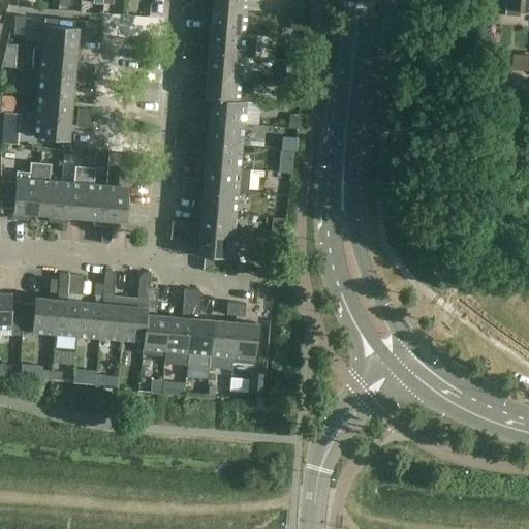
[(194,0),(193,0),(193,9),(207,10),(207,1),(194,0)]
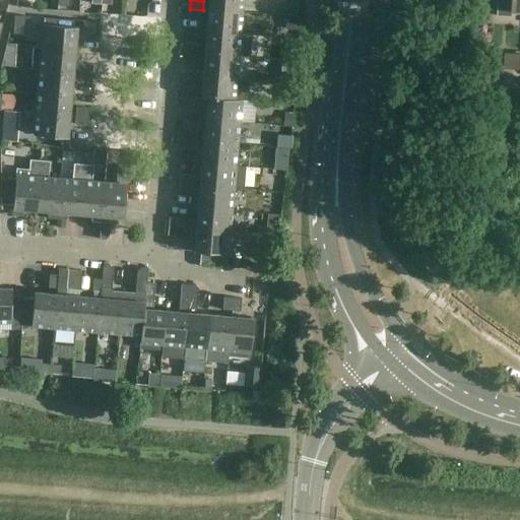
[(209,0),(208,10),(243,13),(243,0),(209,0)]
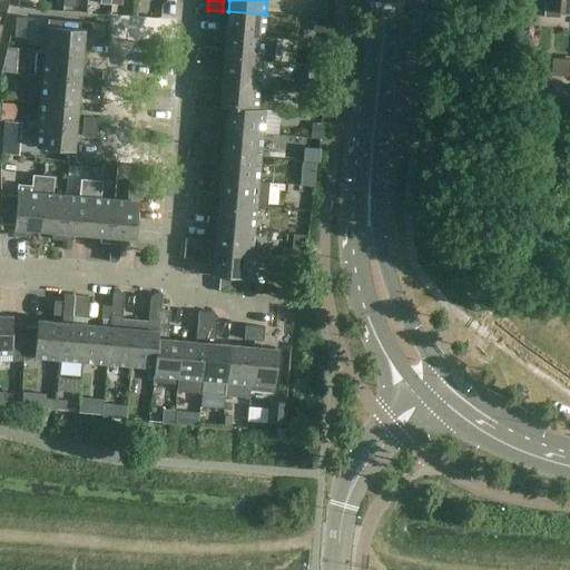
[(559,12),(569,13),(569,0),(544,0),(543,18),(559,19),(559,12)]
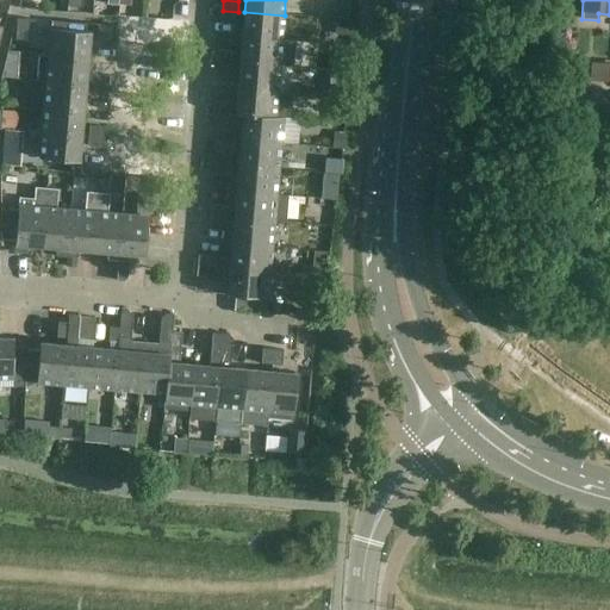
[(238,12),(223,11),(222,20),(237,22),(238,12)]
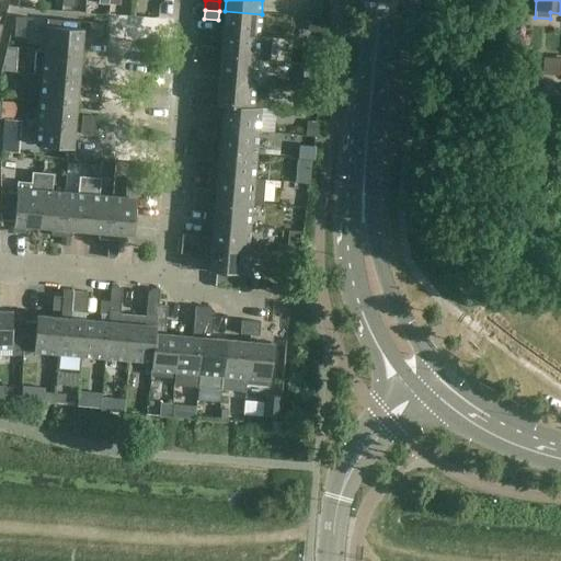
[(224,35),(260,37),(262,14),(225,11),(224,35)]
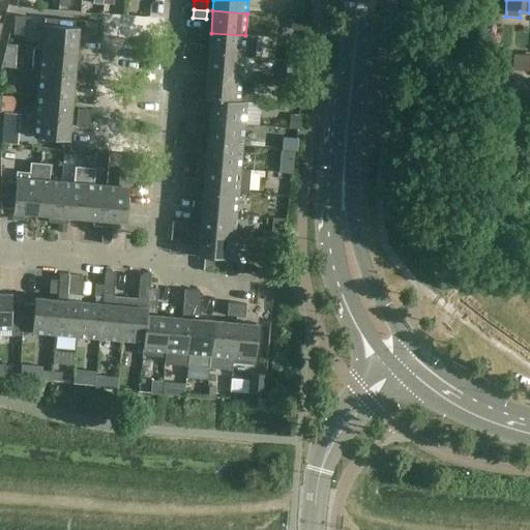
[(259,33),(261,13),(251,12),(248,32),(259,33)]
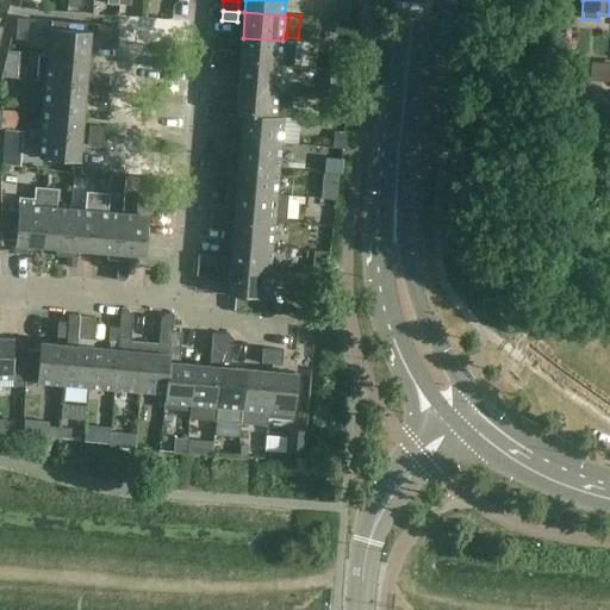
[(49,56),(88,60),(91,32),(51,29),(49,56)]
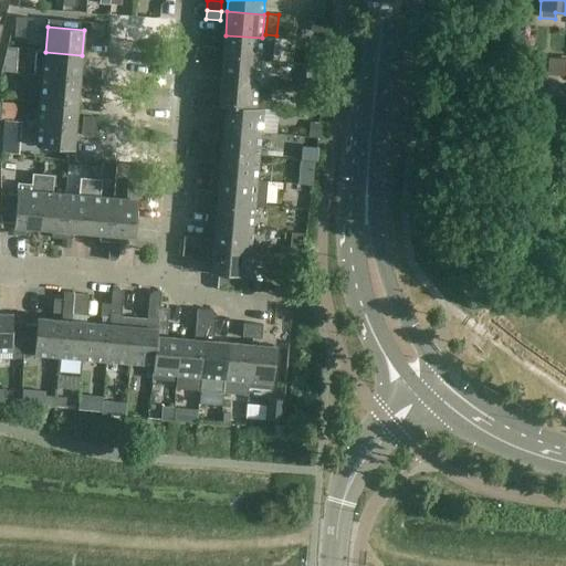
[(105,32),(91,31),(91,41),(104,42),(105,32)]
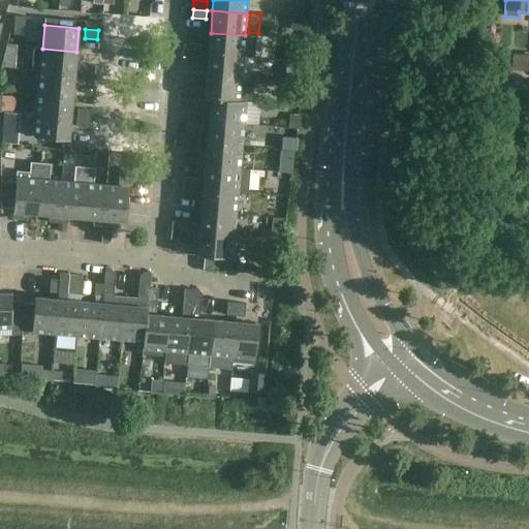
[(256,36),(245,35),(211,33),(209,55),(243,58),(254,59),(256,36)]
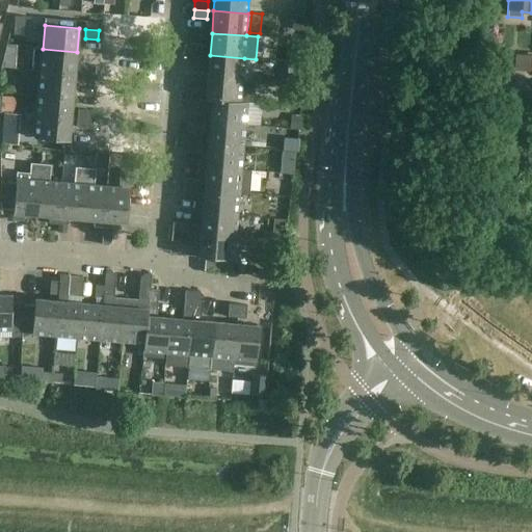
[(191,45),(190,54),(204,55),(205,46),(191,45)]
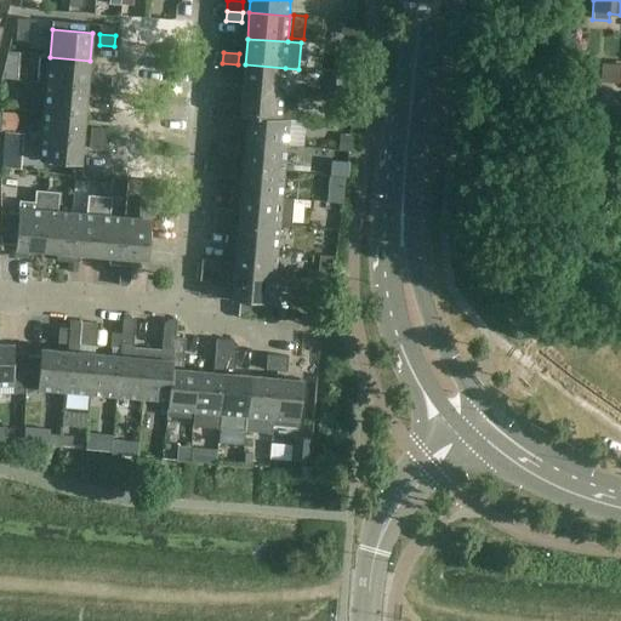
[(38,81),(47,83),(89,86),(96,87),(96,77),(89,75),(90,61),(50,57),(40,56),(38,81)]
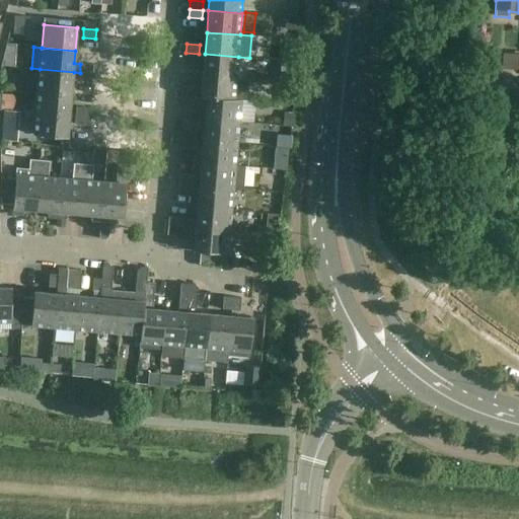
[(199,54),(186,53),(184,61),(198,62),(199,54)]
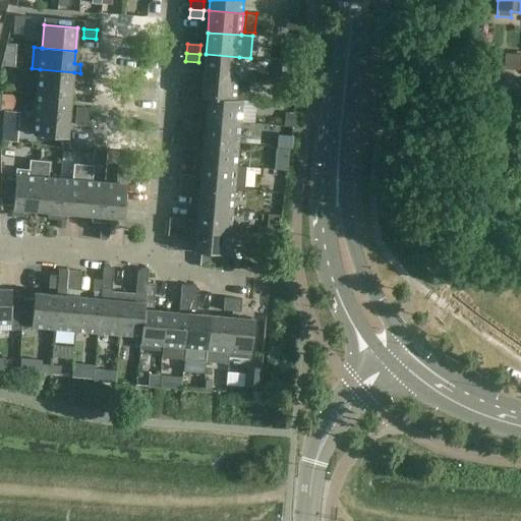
[(204,76),(237,78),(239,57),(206,54),(204,76)]
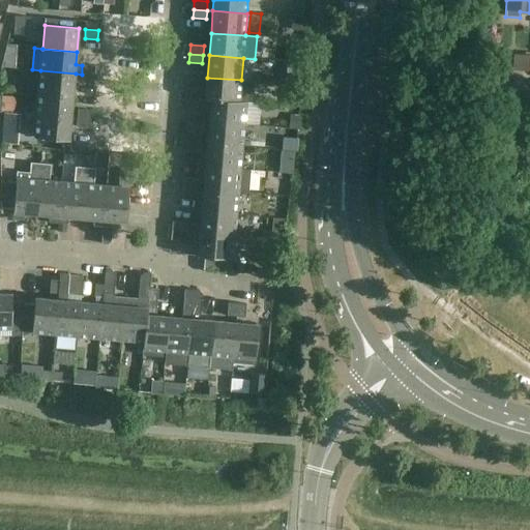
[(82,65),(82,75),(94,76),(95,66),(82,65)]
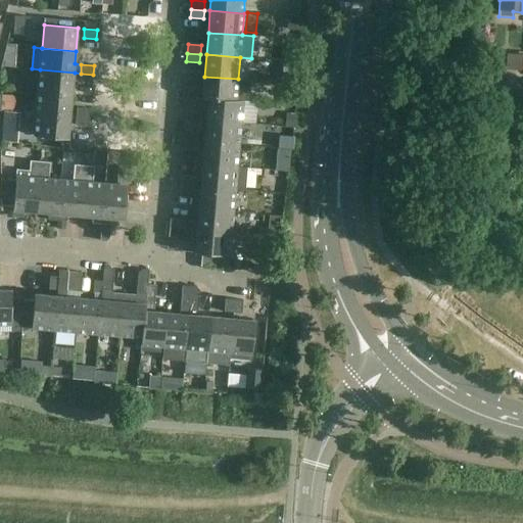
[(39,92),(73,95),(75,73),(40,69),(39,92)]
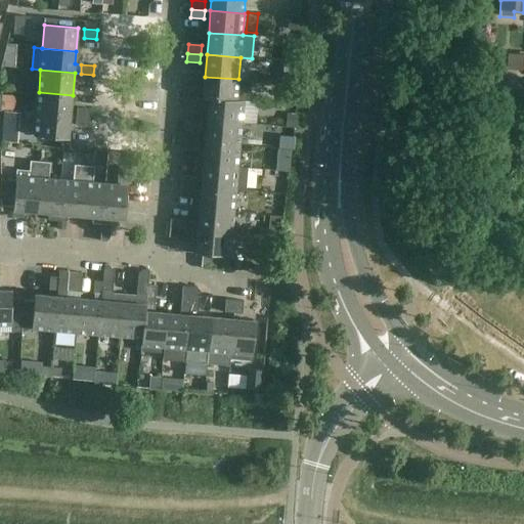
[(93,75),(81,74),(80,82),(93,83),(93,75)]
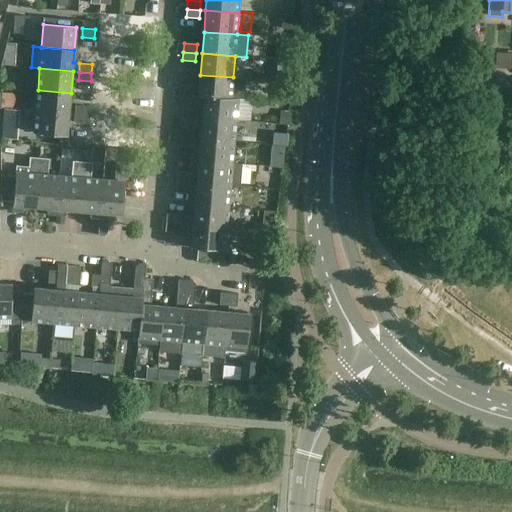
[(198,97),(205,97),(231,99),(231,98),(238,99),(244,99),(246,79),(233,77),(200,75),(198,97)]
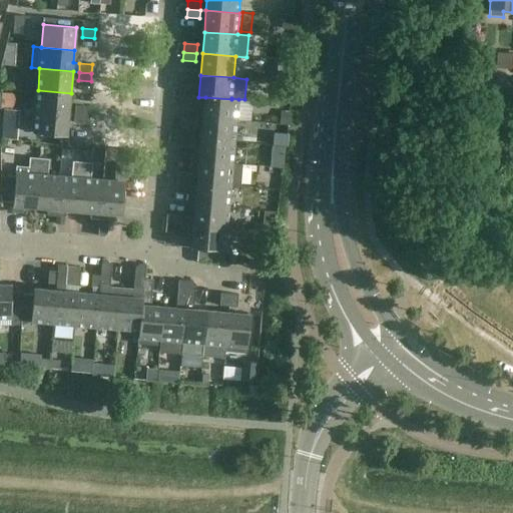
[(180,86),(179,95),(192,96),(193,87),(180,86)]
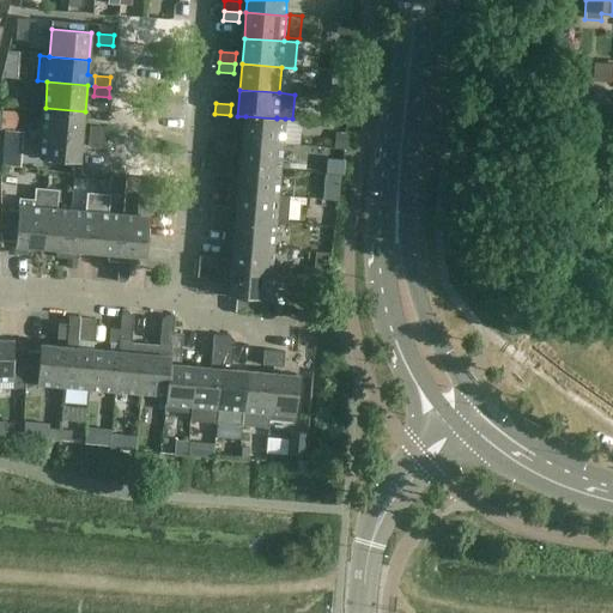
[(46,108),(43,133),(83,137),(85,111),(46,108)]
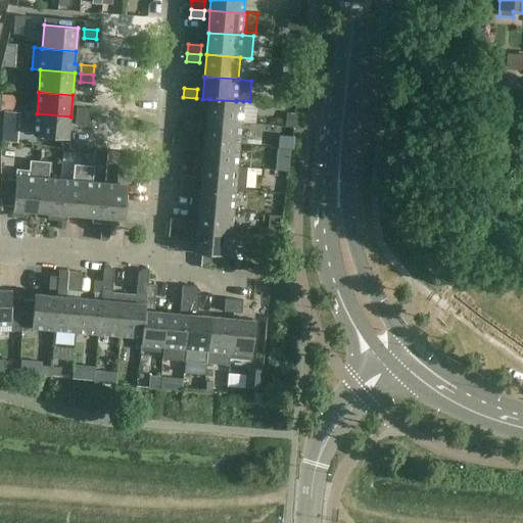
[(196,98),(183,97),(182,106),(195,107),(196,98)]
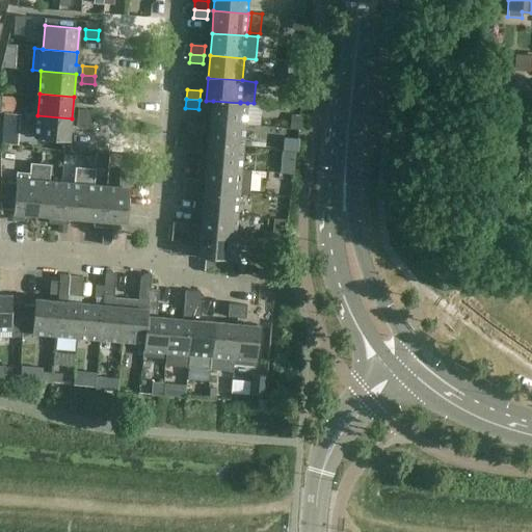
[(213,101),(211,123),(245,126),(247,103),(240,102),(240,103),(213,101)]
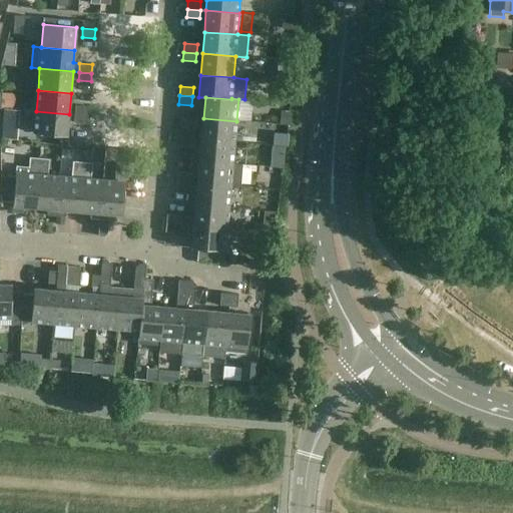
[(75,115),(88,116),(89,107),(76,106),(75,115)]
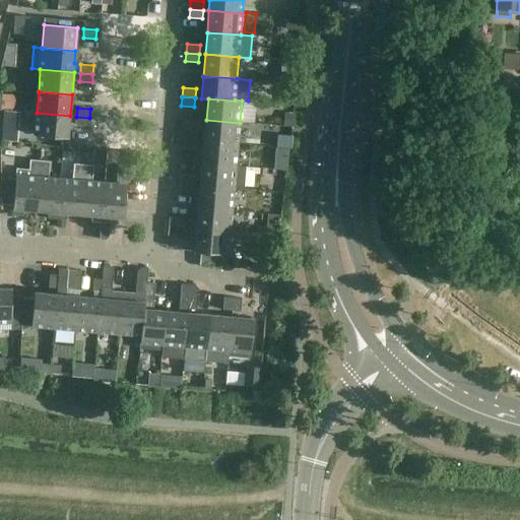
[(70,116),(37,113),(35,135),(68,138),(70,116)]
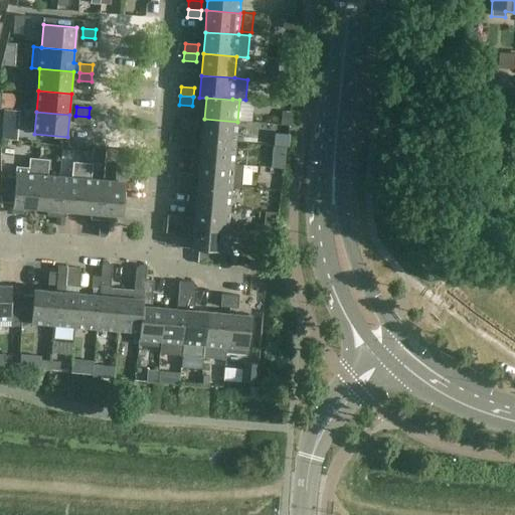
[(89,117),(75,116),(74,124),(88,125),(89,117)]
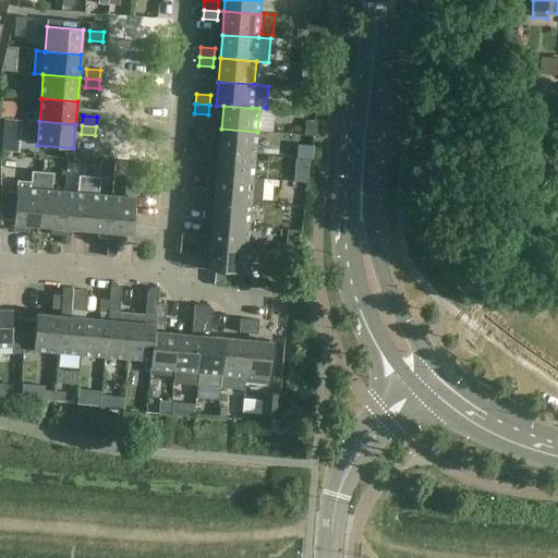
[(219,153),(255,156),(257,132),(221,129),(219,153)]
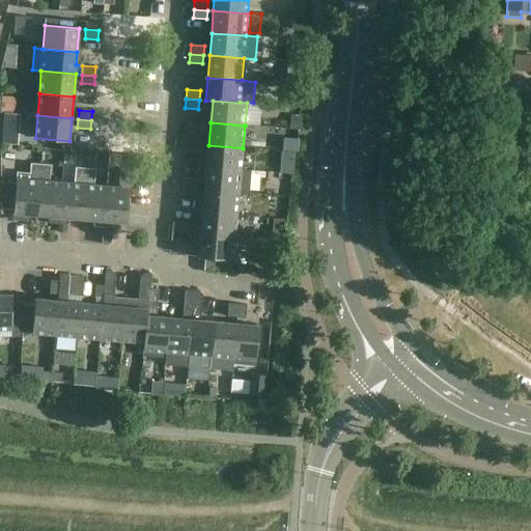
[(190,135),(189,143),(202,144),(203,136),(190,135)]
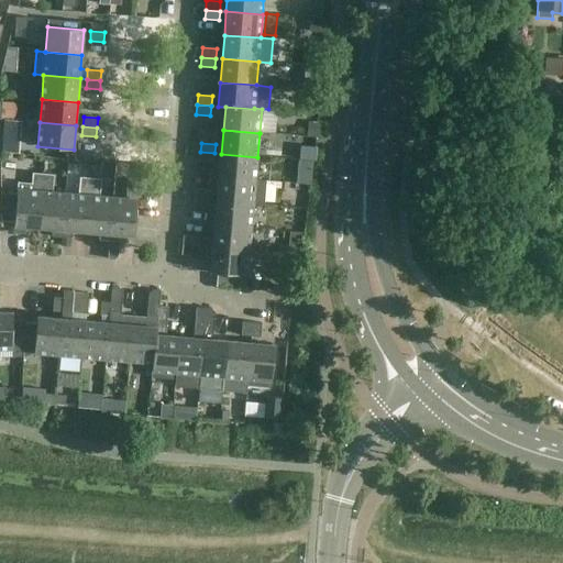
[(214,153),(200,152),(199,162),(213,163),(214,153)]
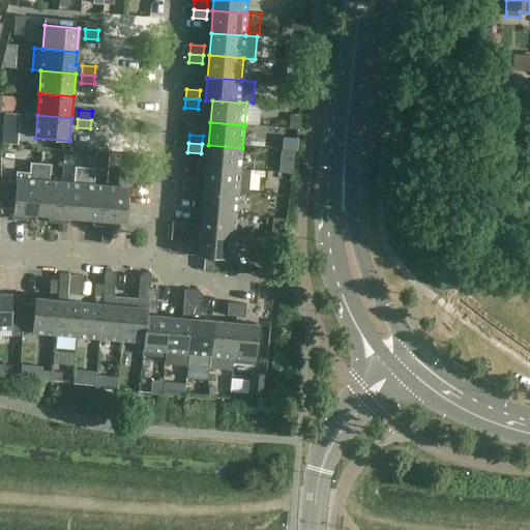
[(240,170),(242,148),(208,145),(206,167),(240,170)]
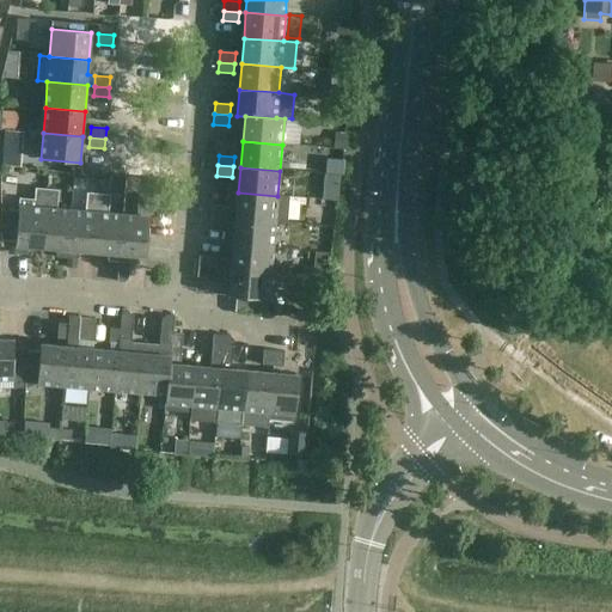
[(28,248),(42,249),(48,190),(36,189),(35,208),(19,207),(19,212),(1,210),(1,240),(16,242),(16,254),(26,255),(28,248)]
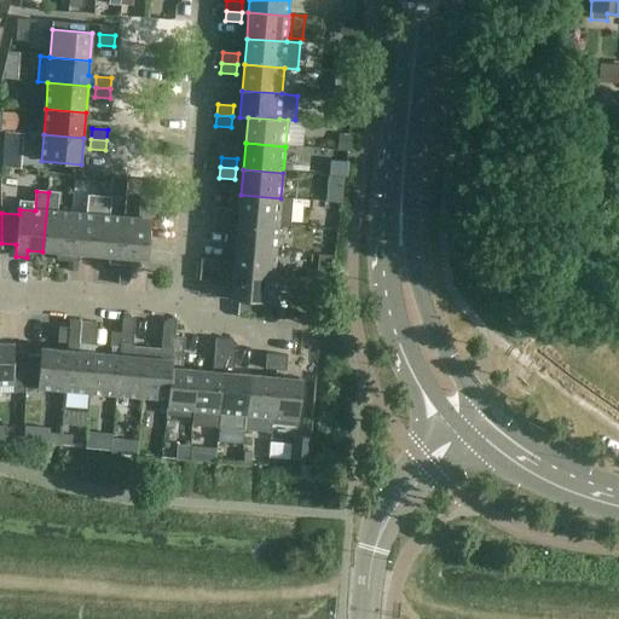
[(59,192),(48,192),(42,252),(58,253),(57,260),(68,261),(73,213),(58,212),(59,192)]
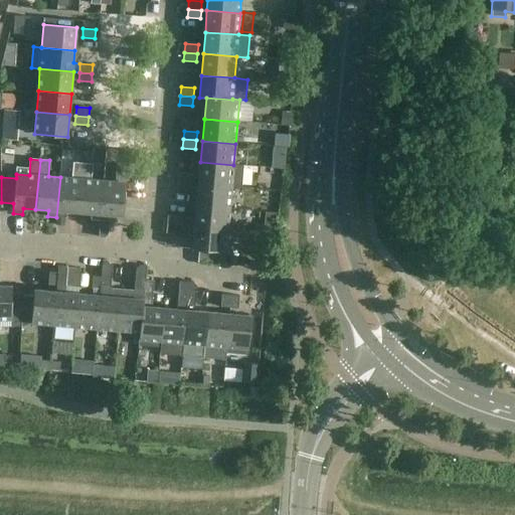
[(200,162),(198,184),(232,187),(232,186),(241,186),(242,166),(233,165),(200,162)]
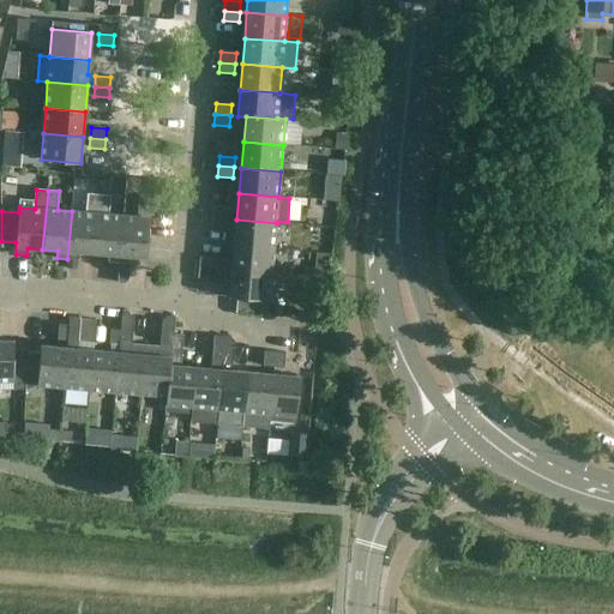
[(79,252),(95,253),(100,194),(88,194),(86,212),(72,211),(67,259),(79,260),(79,252)]
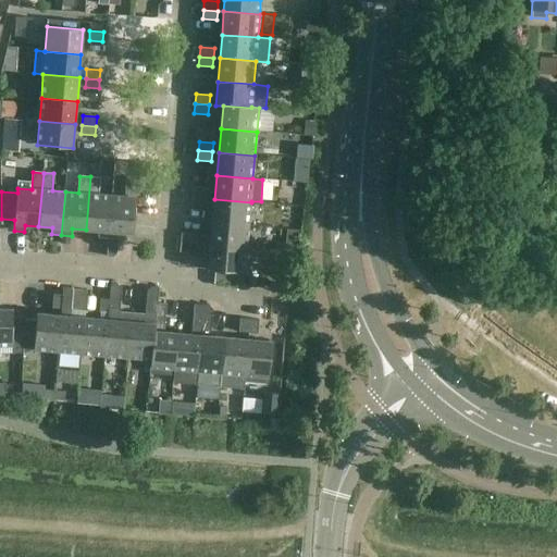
[(100,177),(90,176),(86,230),(99,231),(98,238),(108,239),(112,196),(99,195),(100,177)]
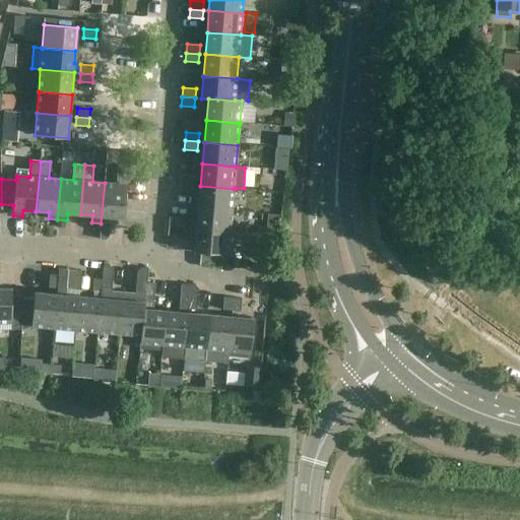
[(110,236),(111,224),(111,217),(124,218),(129,169),(118,168),(117,184),(105,183),(101,223),(100,240),(106,241),(110,236)]
